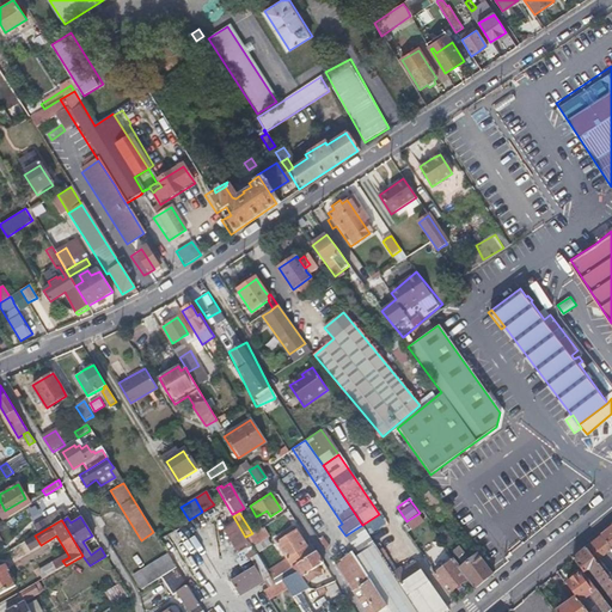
[(346,536),(359,556),(375,545),(362,525),(346,536)]
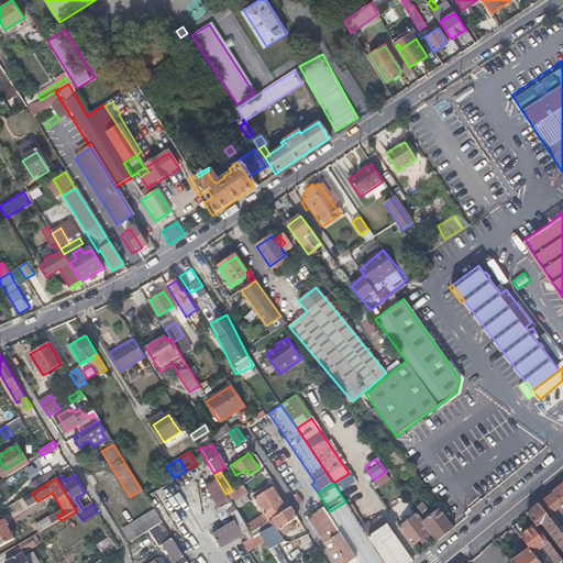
[(240,485),(232,490),(225,494),(230,500),(244,492),(240,485)]
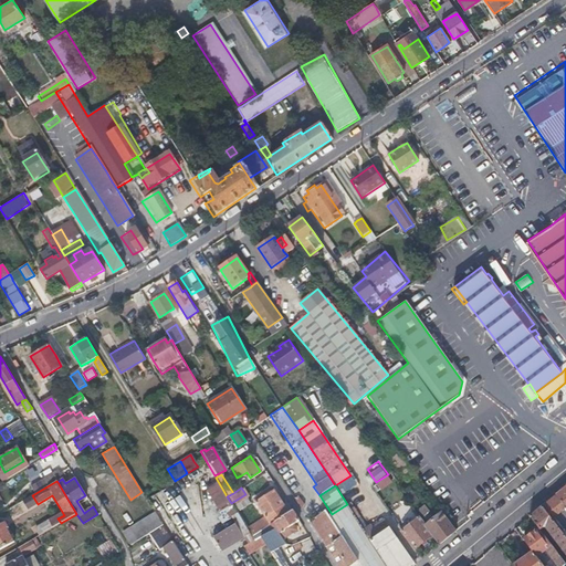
[(565,488),(556,496),(565,510),(565,488)]
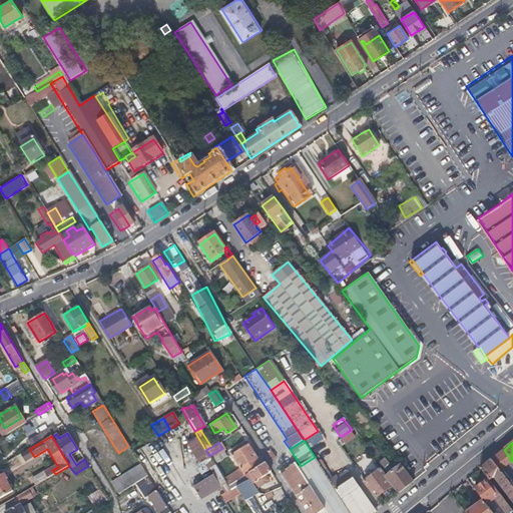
[(246,465),(250,471),(262,464),(248,444),(231,455),(240,469),(246,465)]
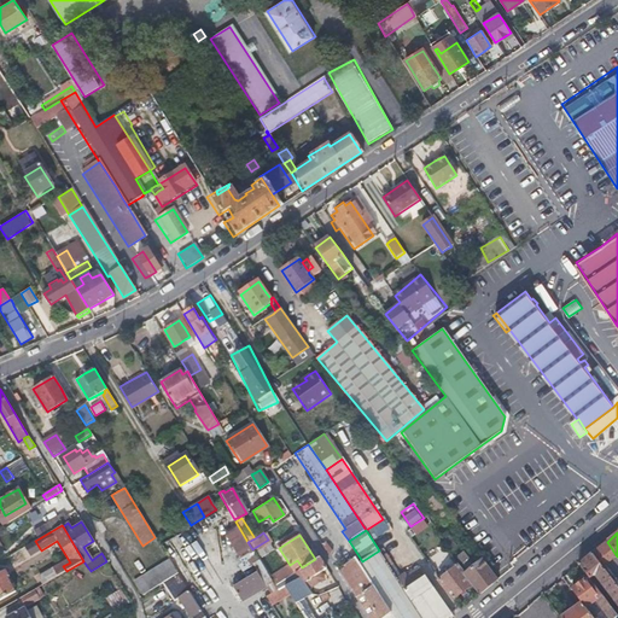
[(450,552),(454,549),(456,547),(448,535),(442,538),(450,552)]
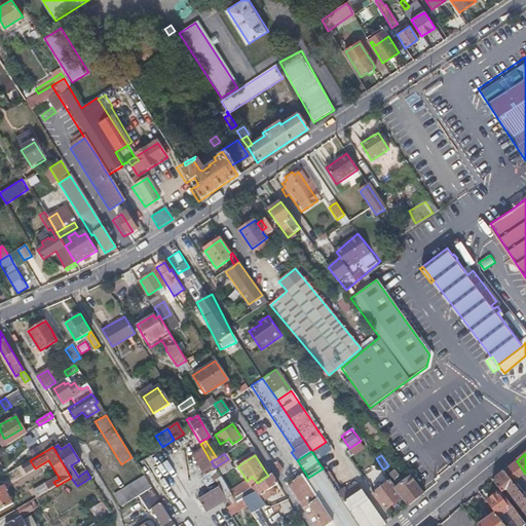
[(525,474),(517,461),(503,472),(513,484),(515,482),(525,496),(525,474)]
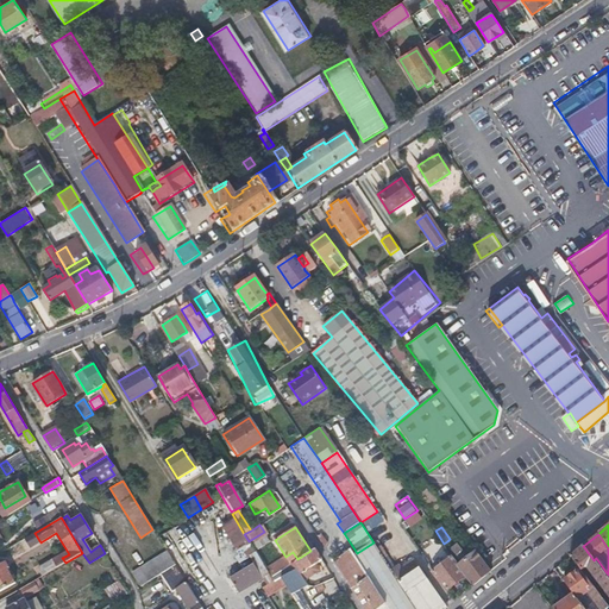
[(374,542),(384,558),(387,556),(389,554),(380,540),(374,542)]
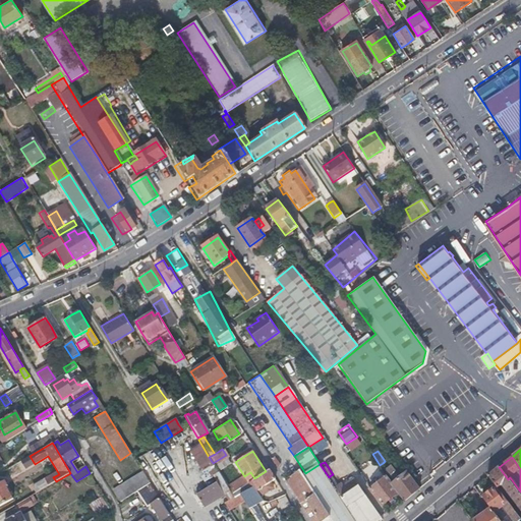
[(305,473),(304,474),(334,520),(381,520),(384,519),(352,478),(343,485),(338,489),(336,487),(329,477),(320,464),(305,473)]
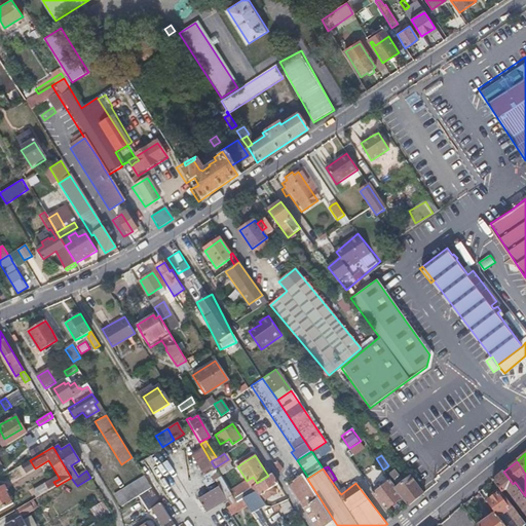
[(367,472),(369,485),(382,482),(379,470),(367,472)]
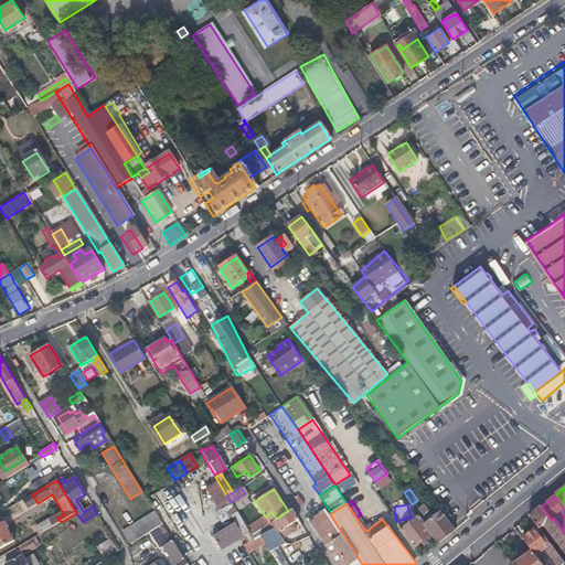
[(439,544),(456,530),(441,511),(435,518),(424,504),(418,509),(428,522),(425,525),(432,534),(439,544)]
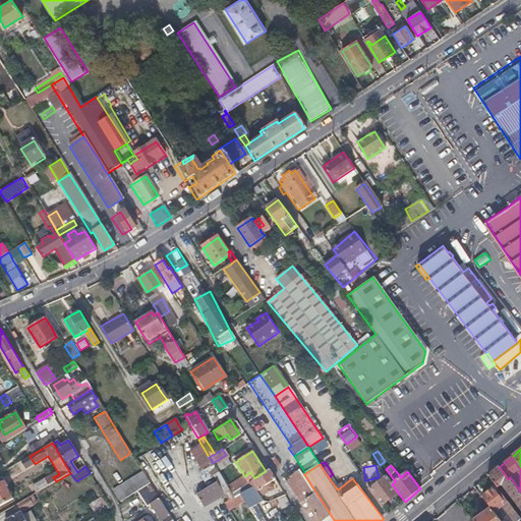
[(520,496),(508,479),(499,467),(488,476),(497,487),(499,489),(502,486),(520,510),(520,496)]
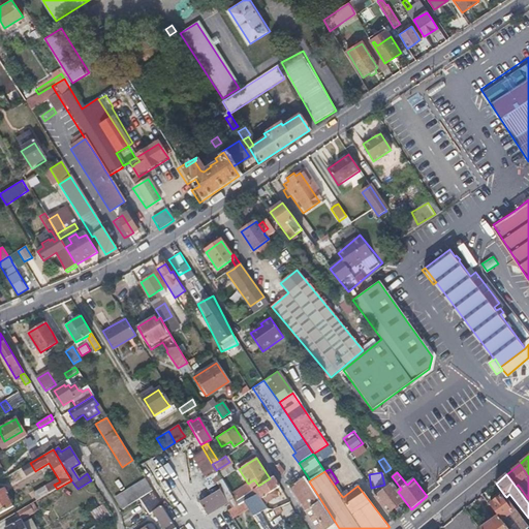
[(258,486),(250,491),(256,494),(267,508),(268,508),(268,507),(265,502),(277,495),(274,490),(279,487),(273,476),(270,478),(258,486)]
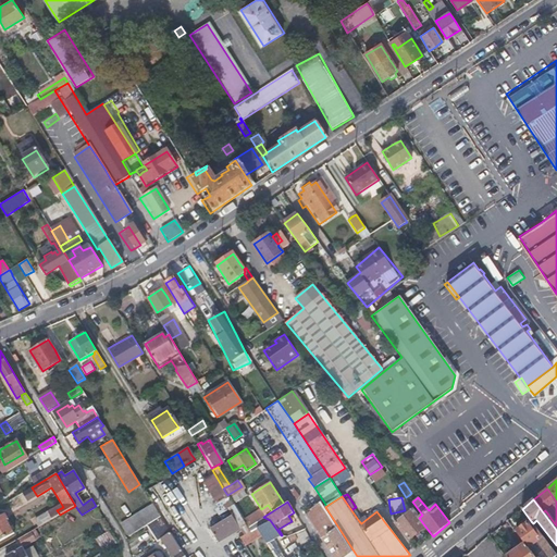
[(127,535),(148,523),(160,516),(152,504),(120,523),(127,535)]
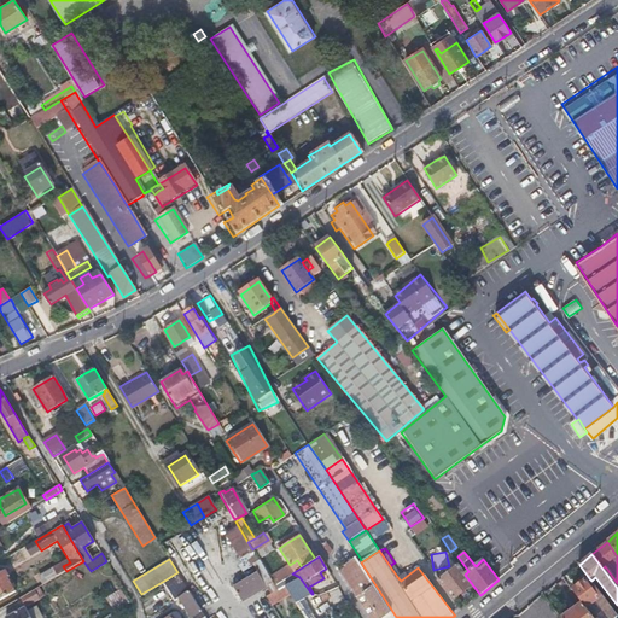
[(396,617),(361,563),(360,563),(356,559),(338,570),(371,617),(396,617)]
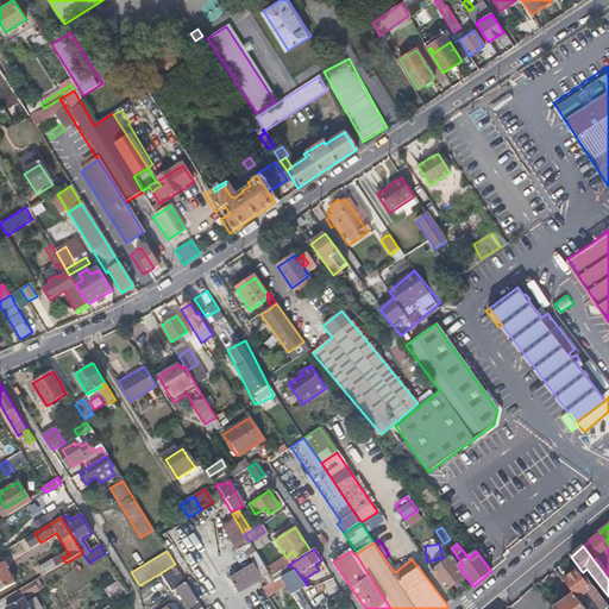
[(393,570),(395,567),(387,556),(384,558),(393,570)]
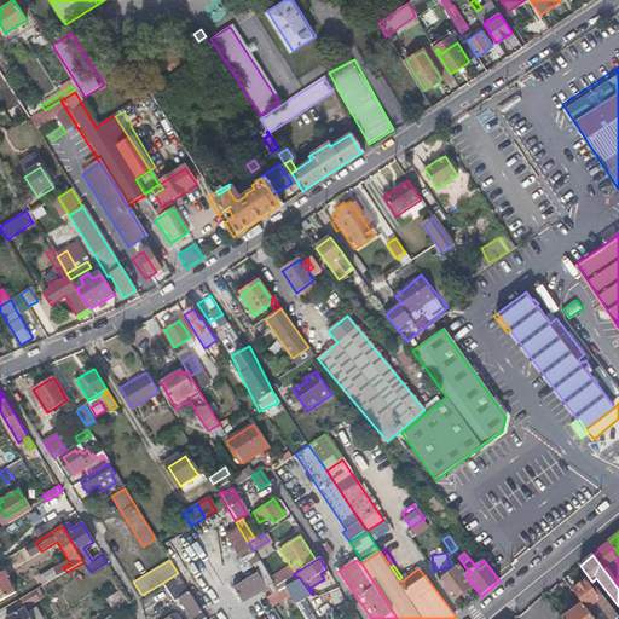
[(455,600),(473,585),(466,576),(457,566),(440,580),(455,600)]
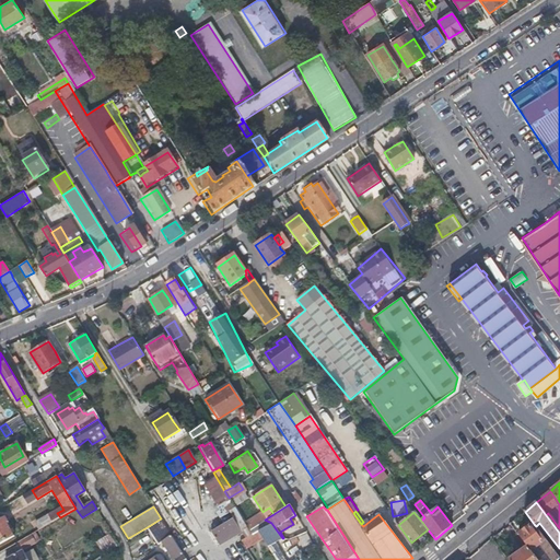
[(58,518),(57,516),(55,513),(46,518),(49,524),(58,518)]
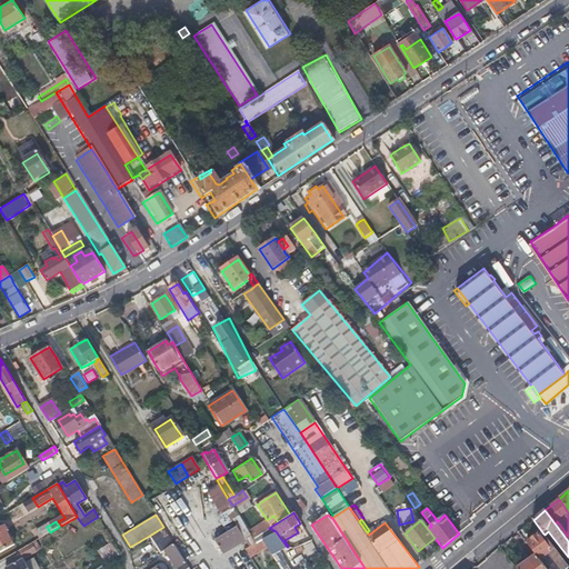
[(8,532),(9,531),(10,531),(7,526),(0,528),(0,555),(16,546),(8,532)]
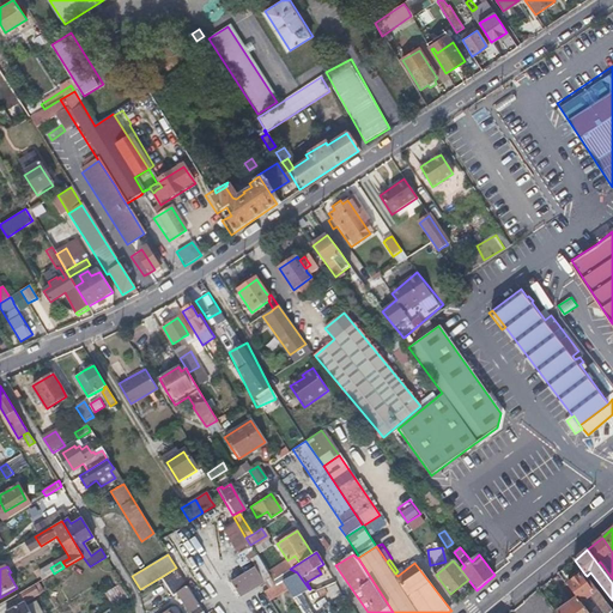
[(176,568),(163,576),(174,594),(176,593),(189,612),(200,606),(176,568)]
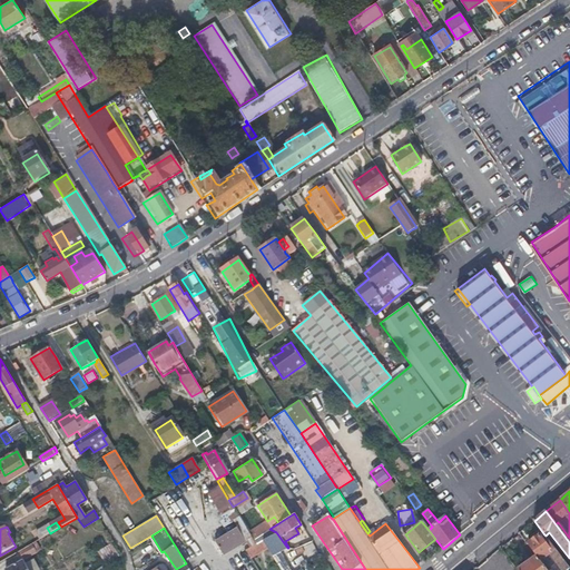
[(224,556),(234,549),(245,542),(237,529),(215,542),(224,556)]
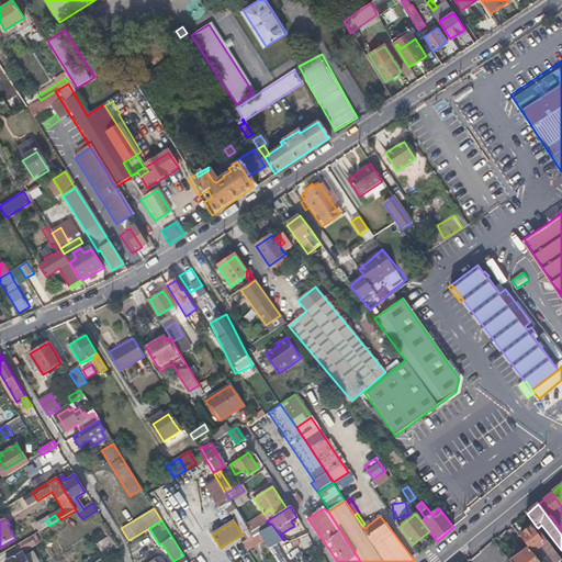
[(302,527),(284,536),(287,541),(305,532),(302,527)]
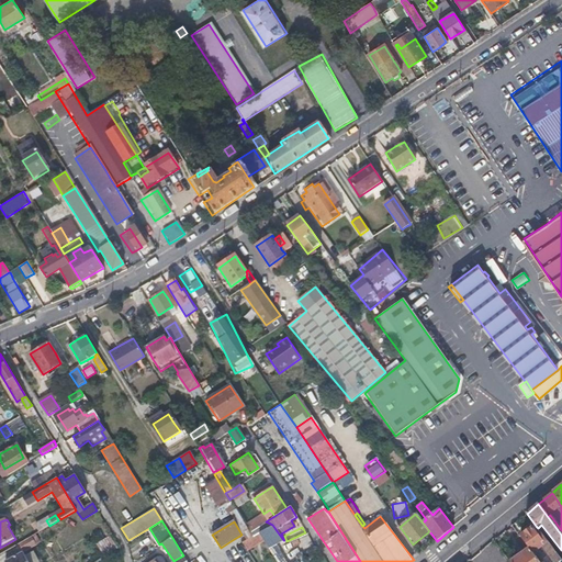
[(530,550),(532,553),(541,547),(553,561),(559,561),(561,560),(540,531),(537,535),(531,528),(520,537),(530,550)]
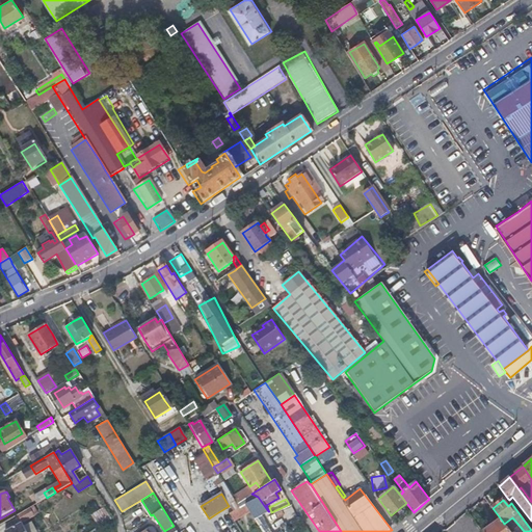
[(99,527),(112,521),(106,507),(92,513),(99,527)]
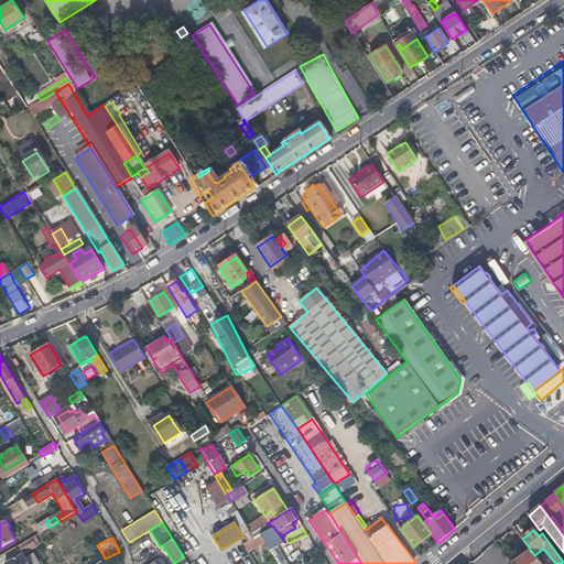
[(20,546),(22,550),(24,554),(36,548),(32,539),(20,546)]
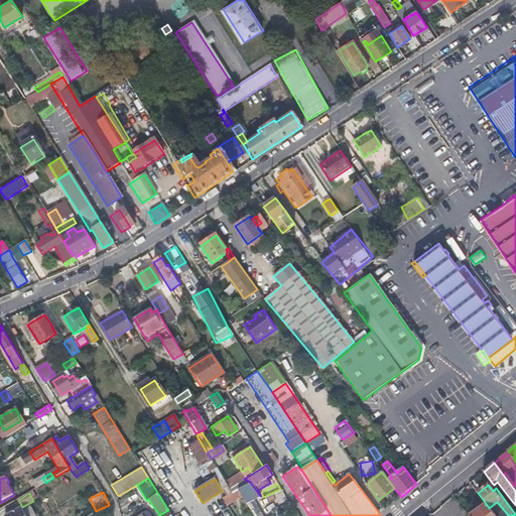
[(243,496),(228,506),(232,512),(247,503),(243,496)]
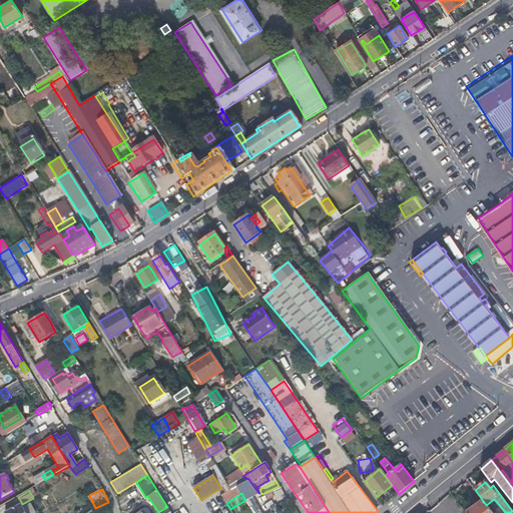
[(492,512),(486,505),(484,502),(469,512),(492,512)]
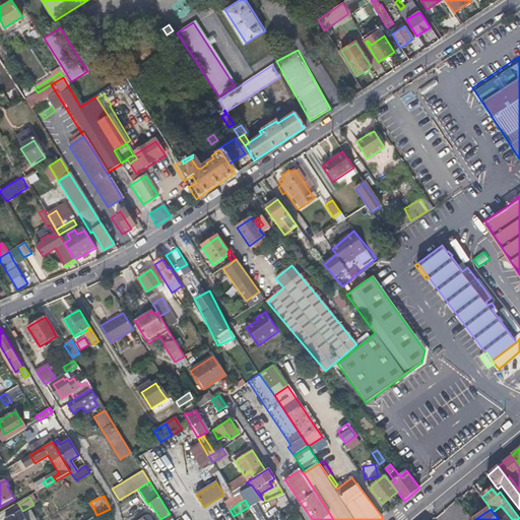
[(36,519),(30,511),(23,515),(26,519),(36,519)]
